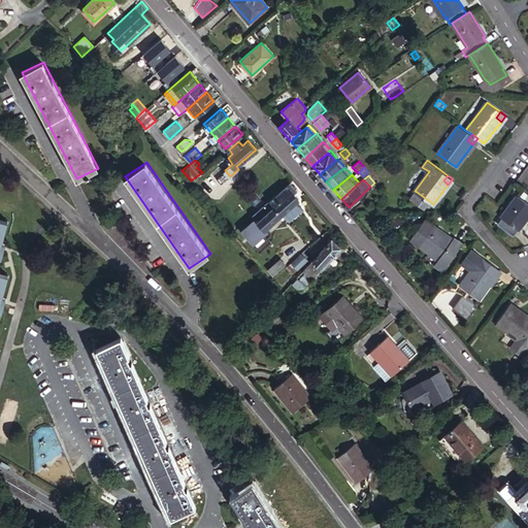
[(298,190),(290,180),(286,185),(294,194),(298,190)]
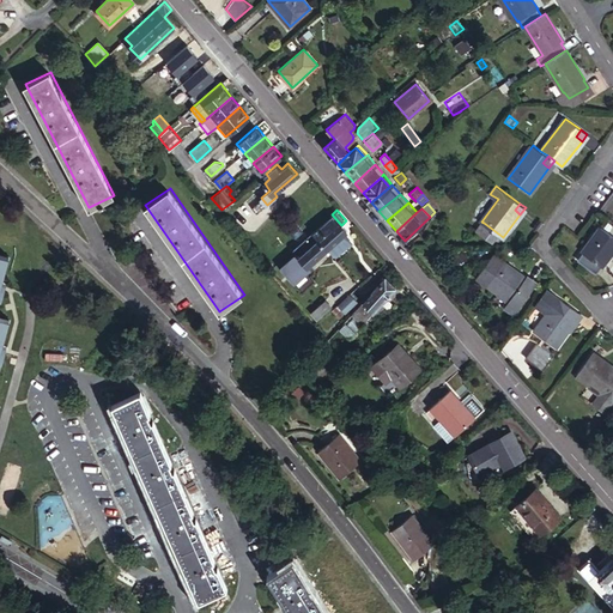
[(341,225),(332,214),(313,232),(327,248),(346,231),(341,225)]
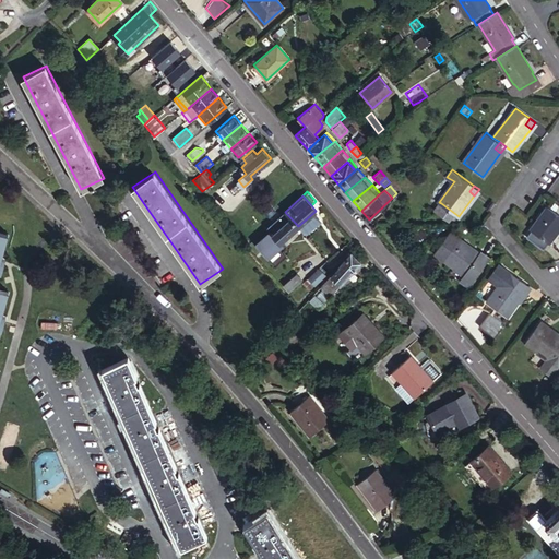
[(454,213),(441,203),(437,210),(450,219),(454,213)]
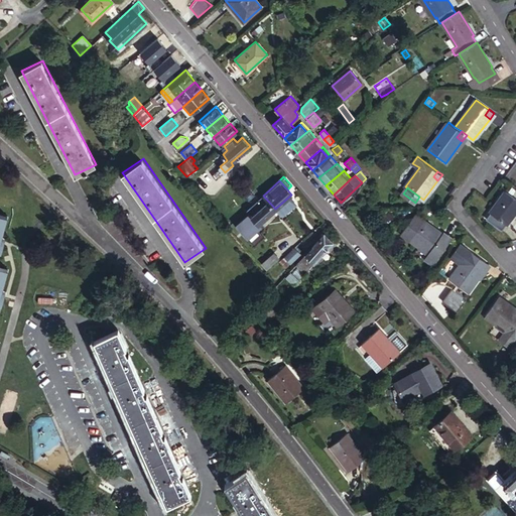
[(506,224),(515,211),(515,198),(506,190),(486,217),(501,229),(505,223),(506,224)]
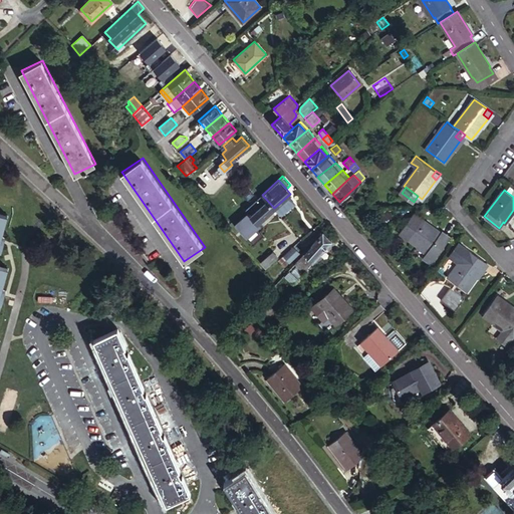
[(274,208),(262,195),(246,208),(249,211),(236,223),(248,236),(260,224),(258,222),(274,208)]
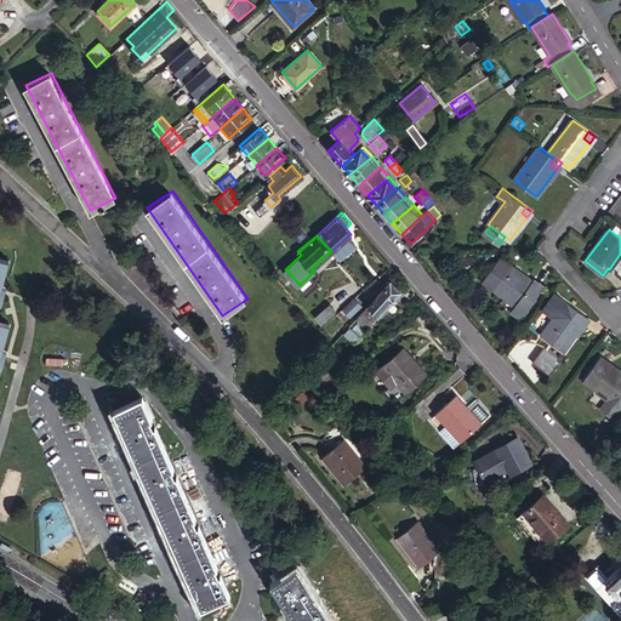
[(482,280),(493,288),(508,265),(499,257),(482,280)]
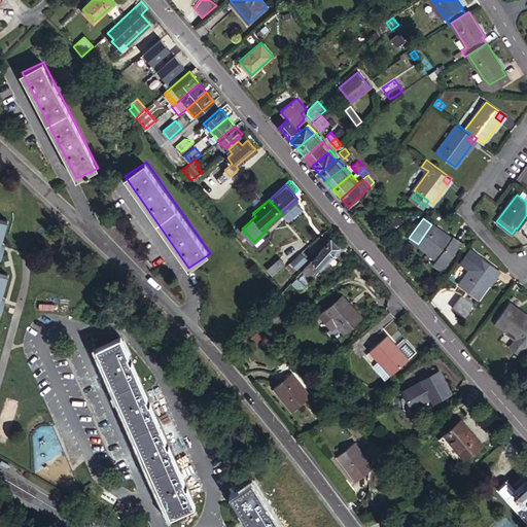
[(0,223),(0,267),(9,225),(0,223)]
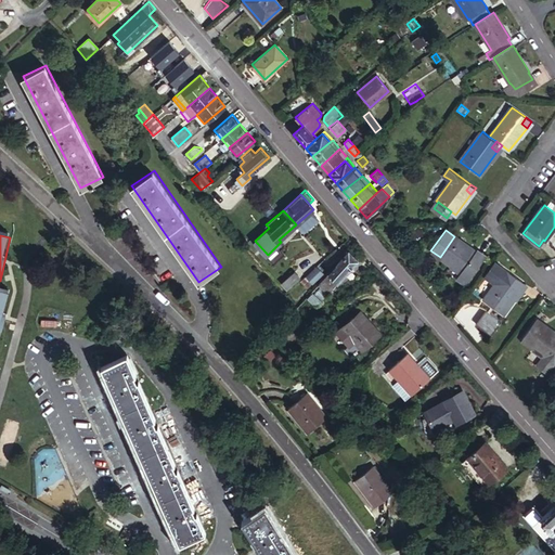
[(464,267),(470,271),(481,256),(475,252),(454,236),(440,257),(461,272),(464,267)]
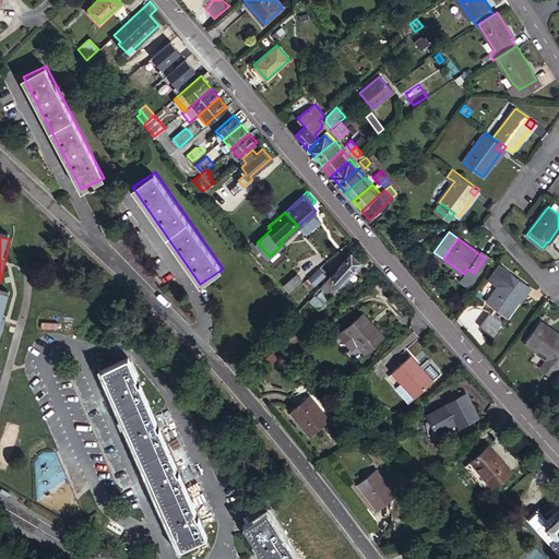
[(479,252),(478,253),(485,258),(474,273),(467,269),(464,274),(460,280),(468,286),(488,259),(479,252)]
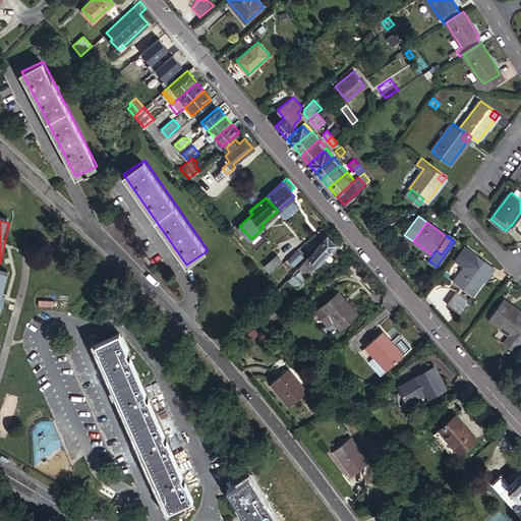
[(337,245),(328,236),(302,265),(312,273),(337,245)]
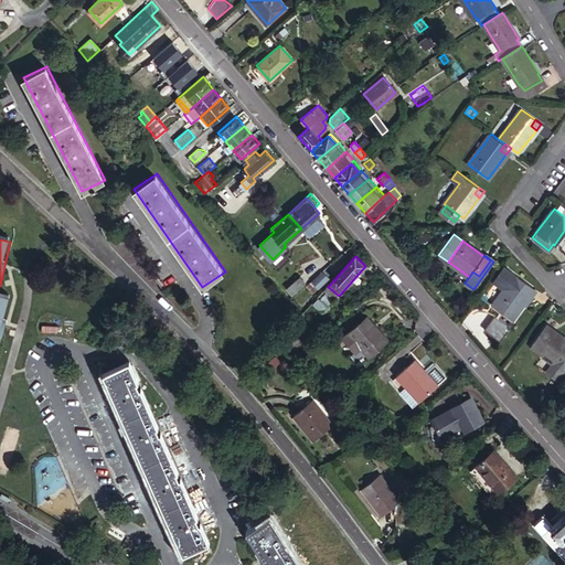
[(505,286),(515,274),(504,266),(496,278),(505,286)]
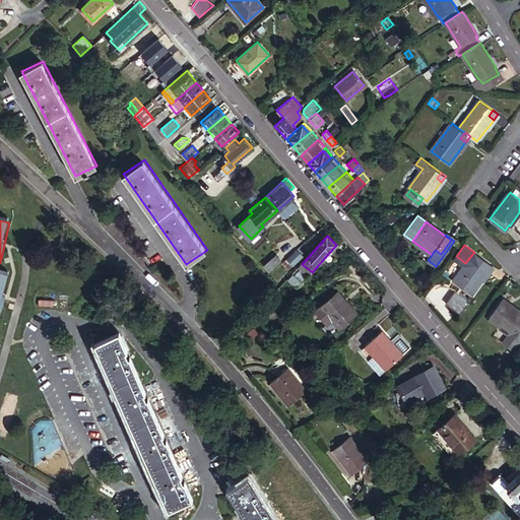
[(303,255),(298,249),(287,258),(293,263),(303,255)]
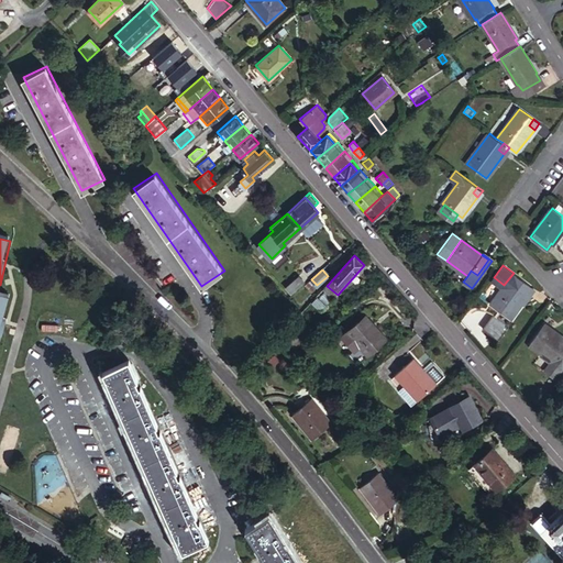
[(514,273),(504,285),(490,302),(510,318),(533,287),(514,273)]
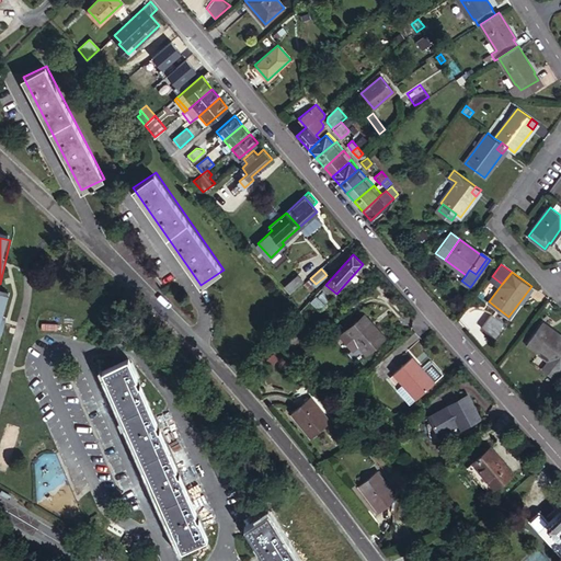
[(304,279),(298,273),(285,284),(290,289),(304,279)]
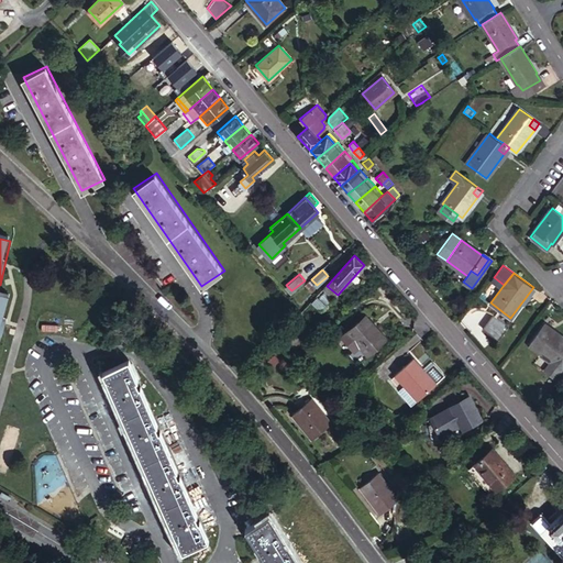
[(317,285),(311,279),(307,284),(311,290),(317,285)]
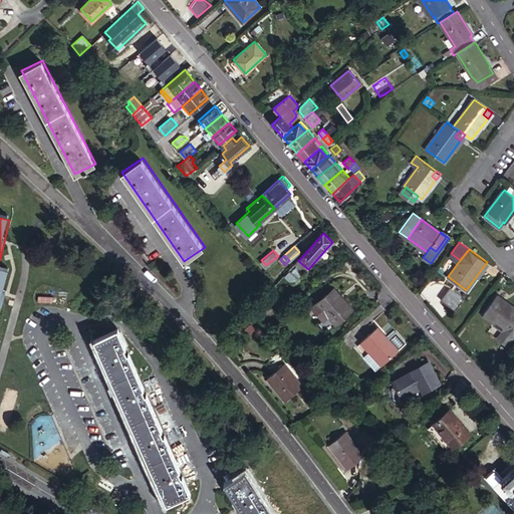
[(451,286),(441,299),(455,310),(465,297),(451,286)]
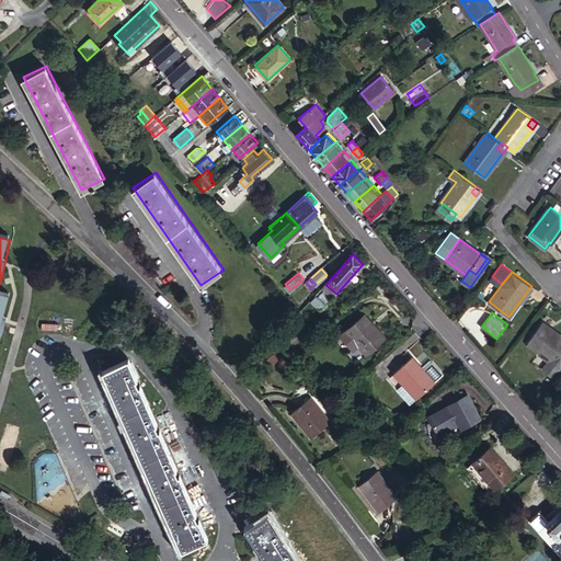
[(365,313),(341,336),(353,350),(359,344),(368,353),(386,336),(365,313)]
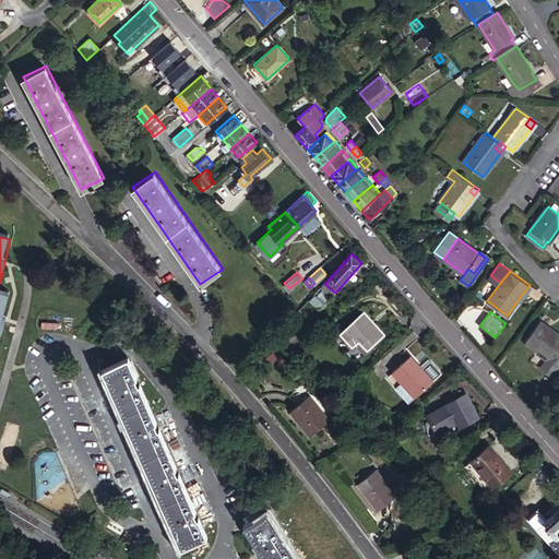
[(557,356),(558,357),(558,335),(540,322),(526,341),(552,360),(557,356)]
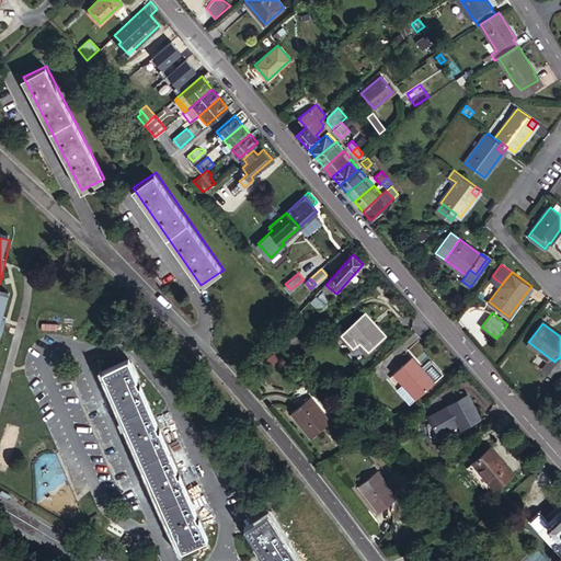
[(551,378),(560,365),(560,358),(559,357),(554,362),(528,342),(525,346),(546,362),(540,369),(551,378)]
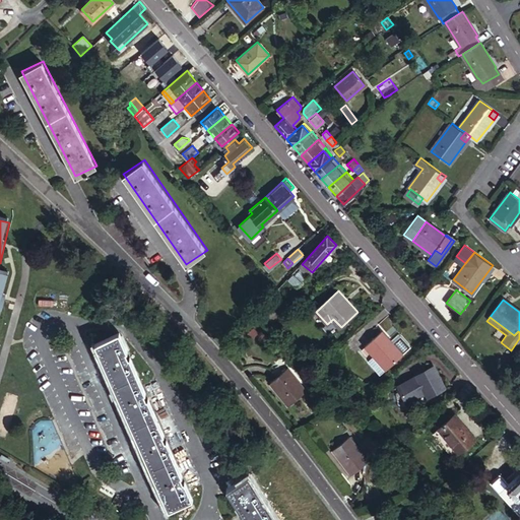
[(382,331),(362,348),(367,354),(366,355),(381,374),(402,354),(382,331)]
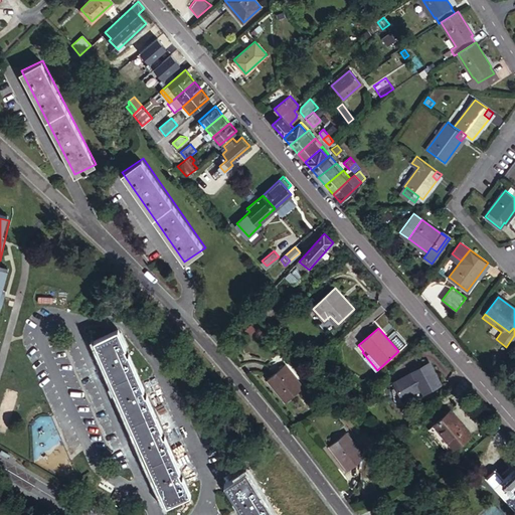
[(142,380),(120,330),(97,341),(170,507),(193,497),(187,483),(142,380)]
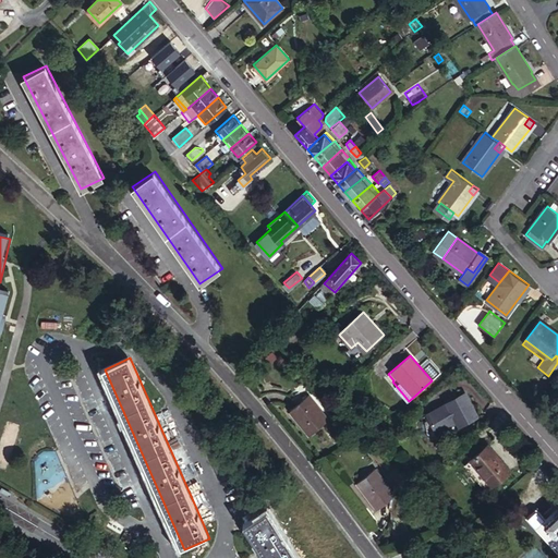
[(427,415),(436,433),(452,425),(457,423),(459,426),(477,417),(465,393),(447,402),(448,405),(427,415)]
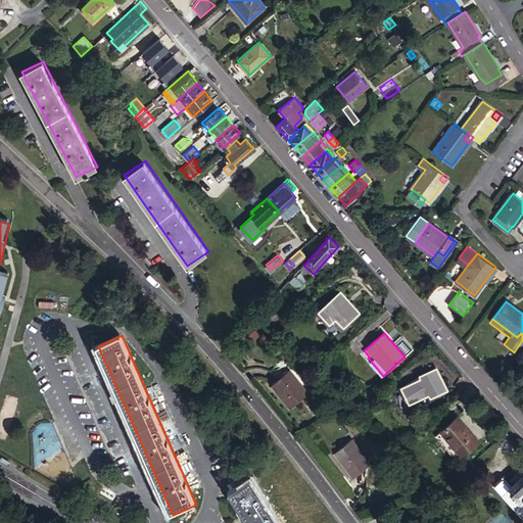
[(291,374),(275,388),(295,411),(312,396),(291,374)]
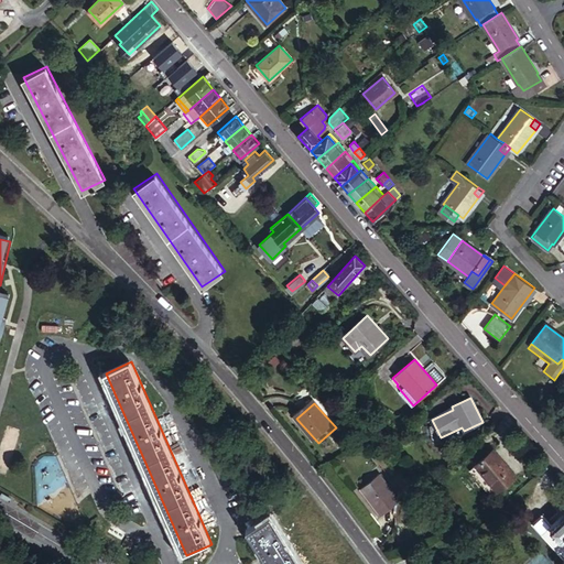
[(457,430),(441,437),(444,444),(459,436),(457,430)]
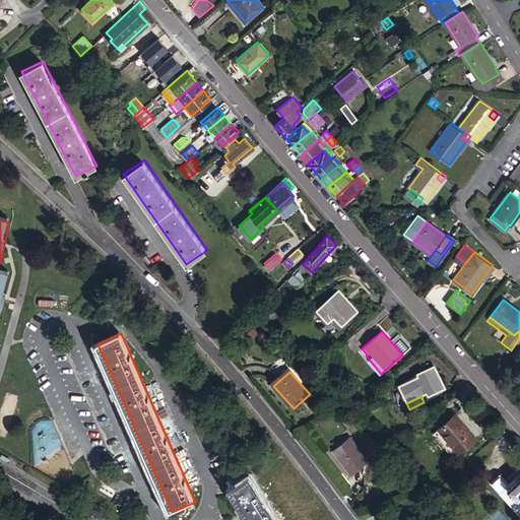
[(457,415),(441,429),(461,453),(477,439),(457,415)]
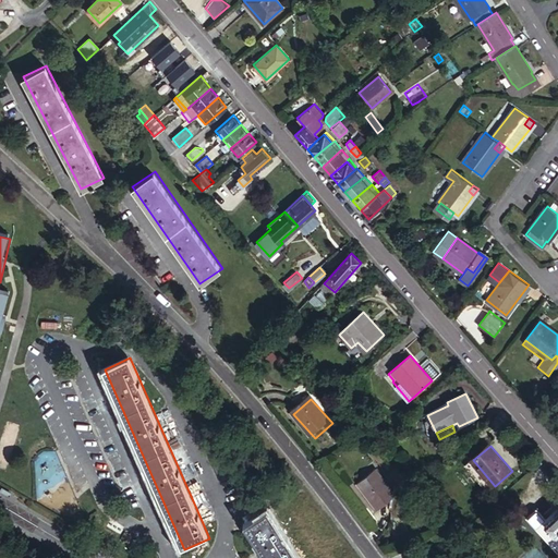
[(361,483),(381,510),(401,496),(380,469),(361,483)]
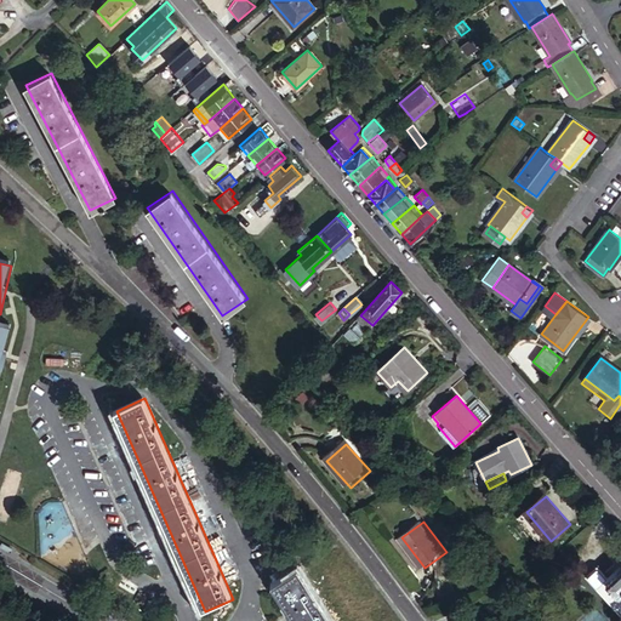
[(598,565),(585,577),(613,608),(620,600),(616,596),(620,591),(620,571),(611,581),(598,565)]
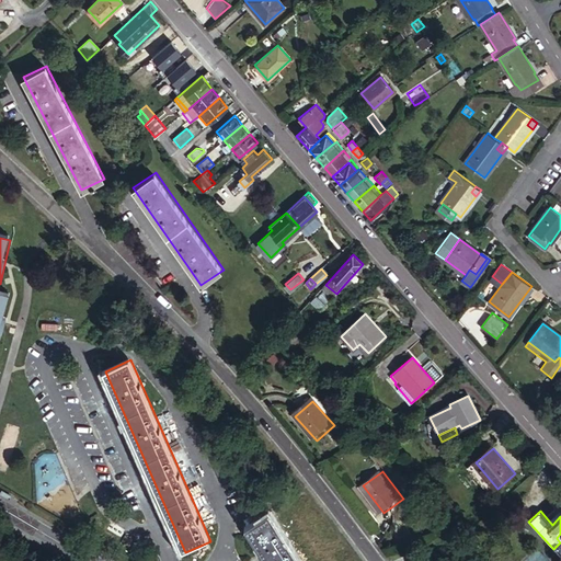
[(299,560),(273,517),(249,531),(266,560),(299,560)]
